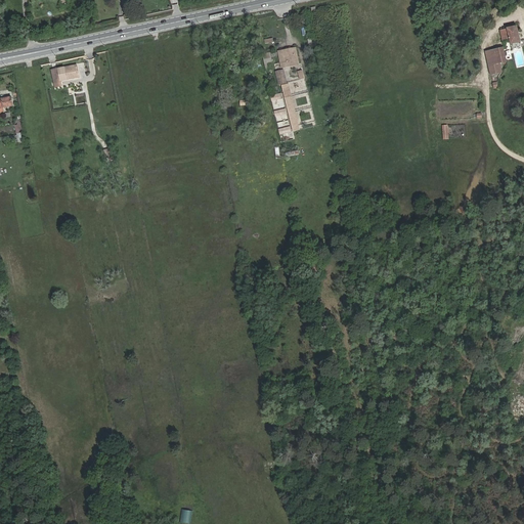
[(508,28),(511,40),(511,43),(521,41),(517,26),(508,28)]
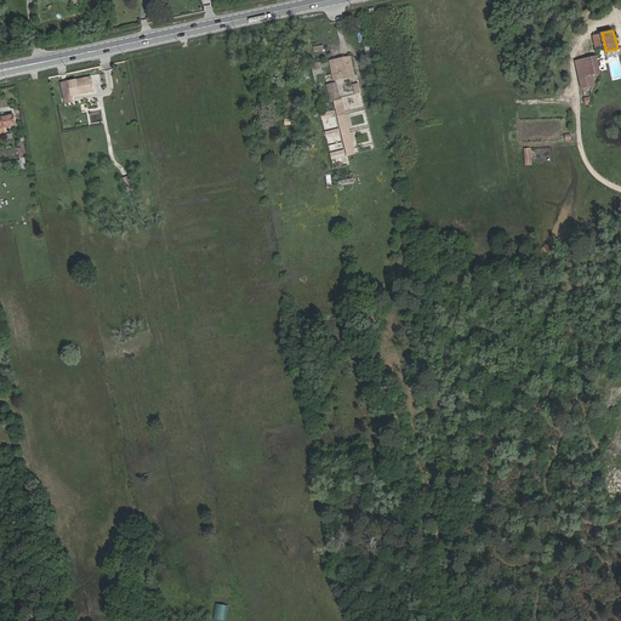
[(597,50),(605,47),(602,33),(593,34),(597,50)]
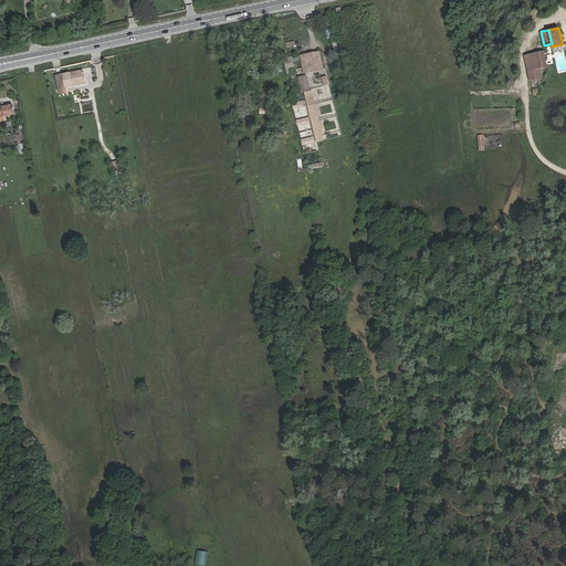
[(528,81),(542,79),(541,67),(546,66),(543,51),(523,54),(528,81)]
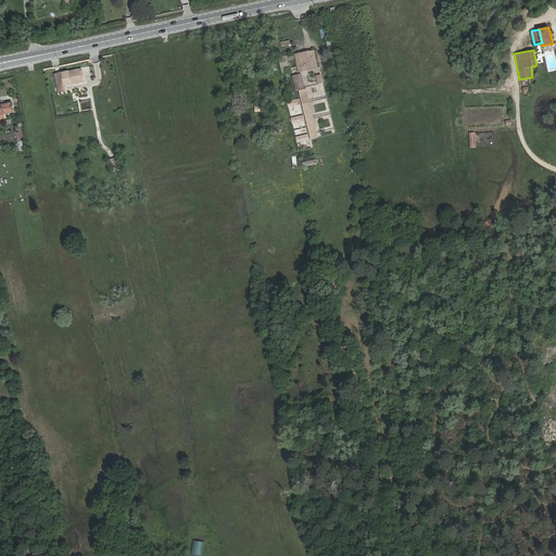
[(312,64),(312,66),(317,65),(314,51),(298,54),(300,66),(303,65),(312,64)]
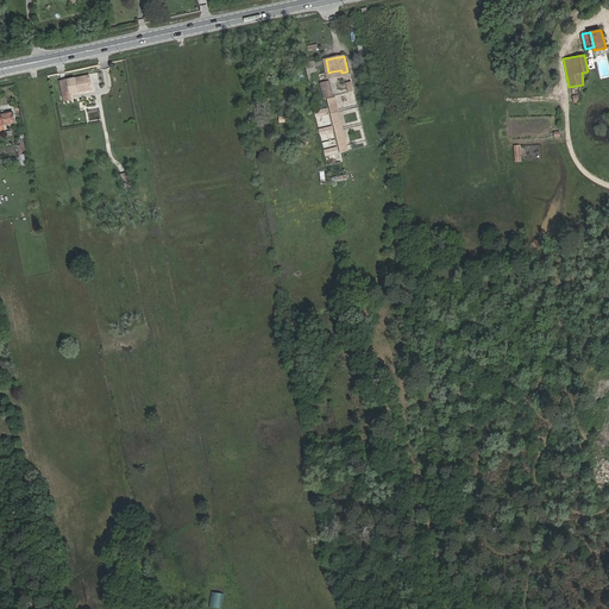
[(68,81),(70,94),(93,90),(90,76),(68,81)]
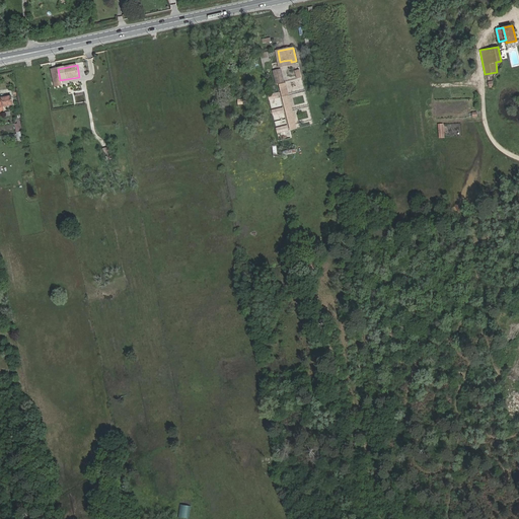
[(273,71),(277,84),(285,82),(282,68),(273,71)]
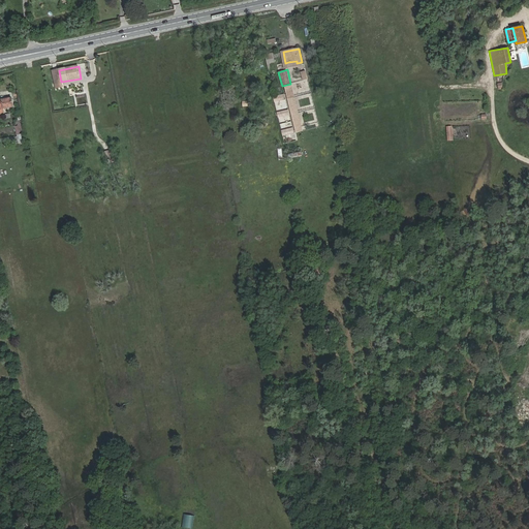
[(62,87),(61,82),(59,70),(53,71),(55,83),(53,84),(54,89),(62,87)]
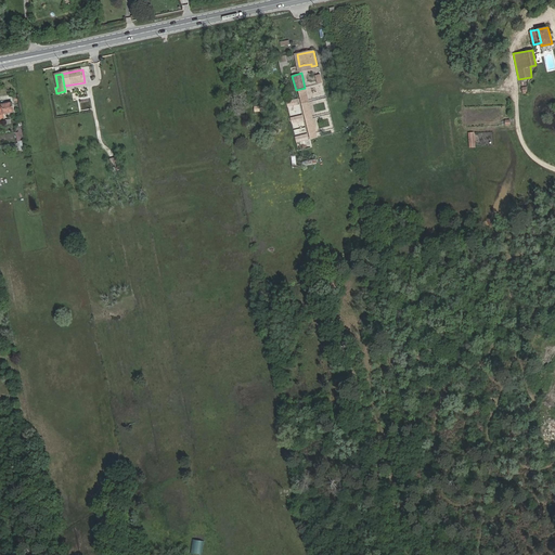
[(310,101),(326,97),(322,84),(307,87),(310,101)]
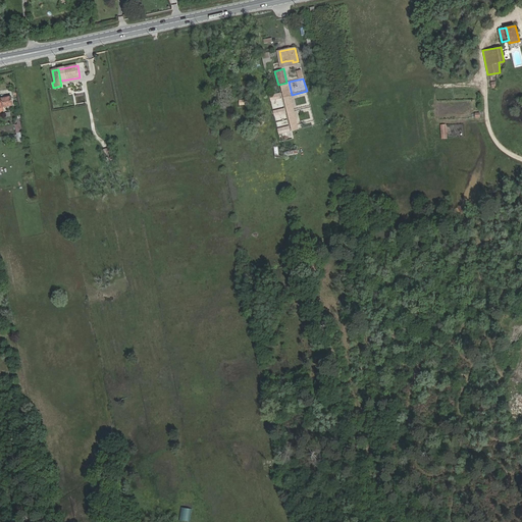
[(294,131),(299,129),(297,116),(296,117),(289,83),(282,84),(290,123),(292,123),(294,131)]
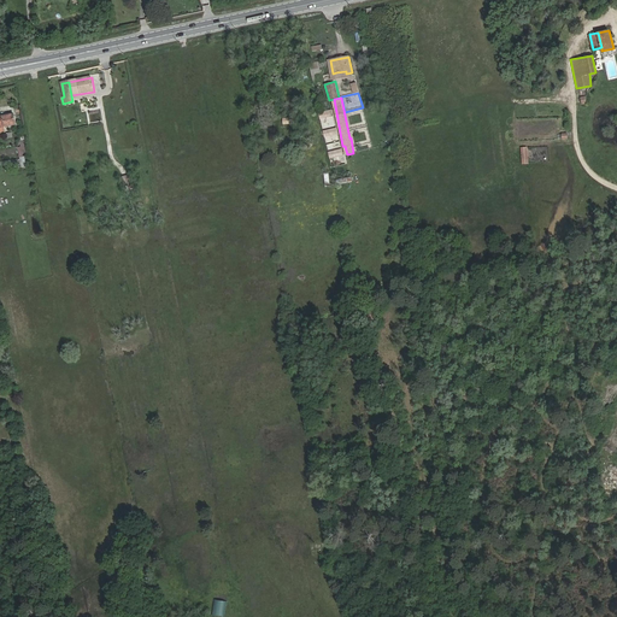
[(321,119),(335,116),(333,109),(318,112),(321,119)]
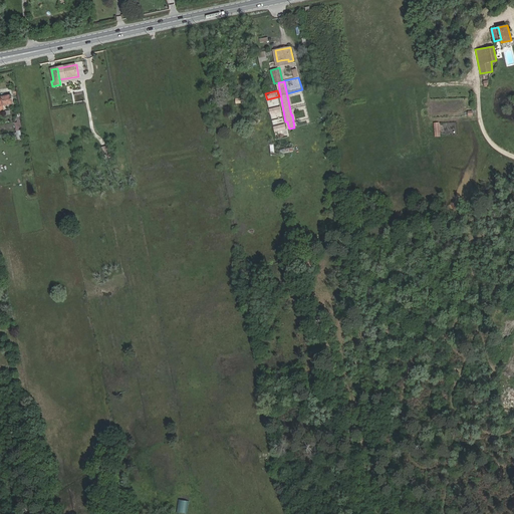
[(0,97),(0,105),(13,103),(12,95),(0,97)]
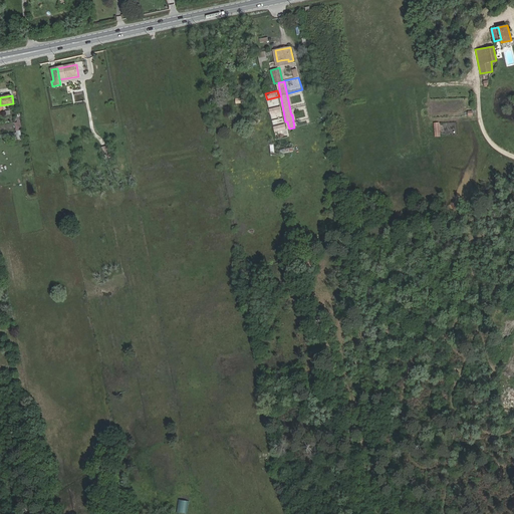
[(269,108),(270,114),(282,112),(281,106),(269,108)]
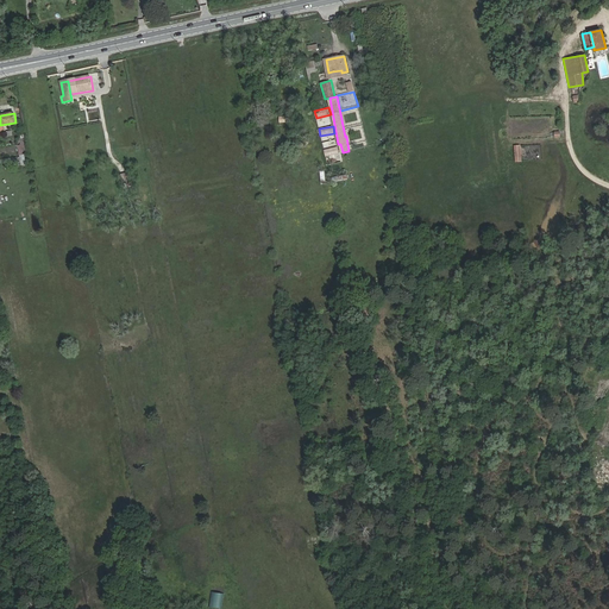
[(338,146),(325,150),(326,157),(340,154),(338,146)]
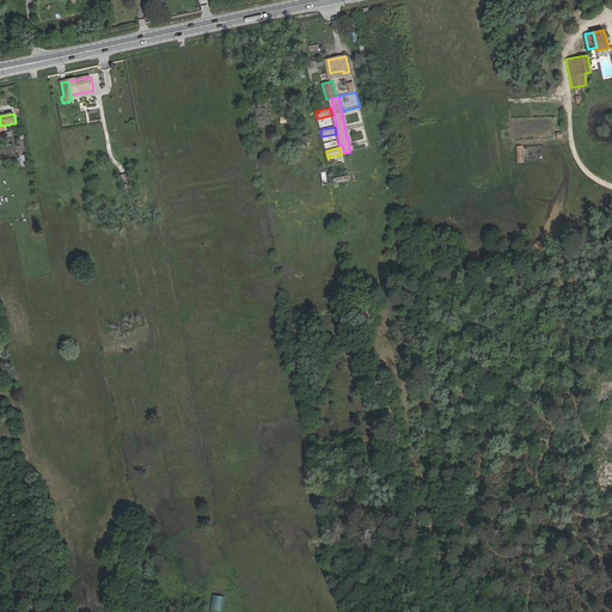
[(123,176),(126,189),(139,187),(135,173),(123,176)]
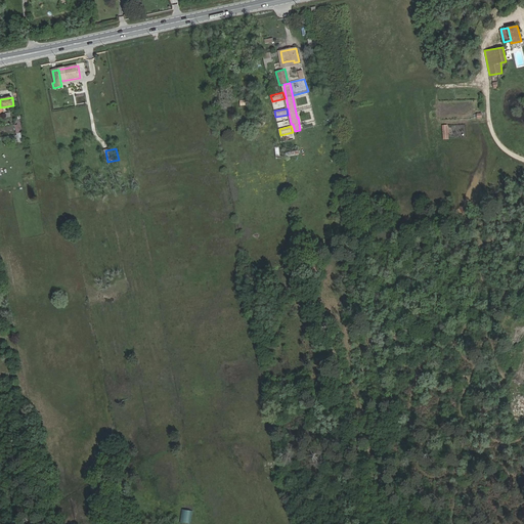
[(182,510),(179,522),(188,523),(189,523),(192,512),(182,510)]
